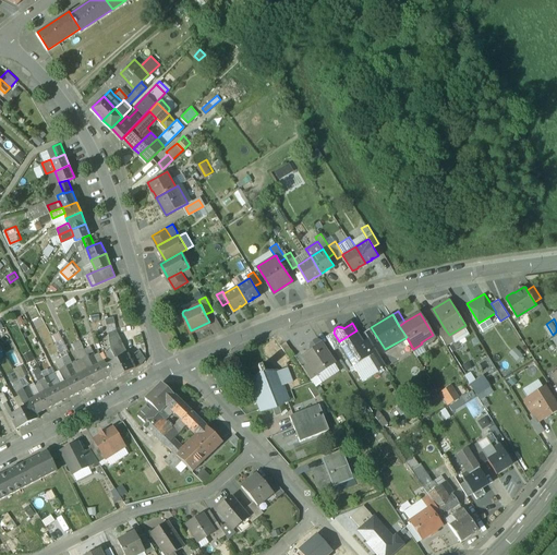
[(449,335),(444,327),(438,330),(446,344),(452,339),(449,335)]
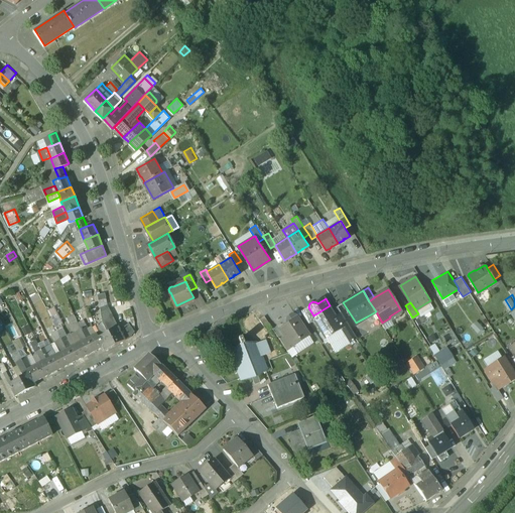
[(313,315),(314,318),(326,335),(342,325),(336,314),(330,305),(313,315)]
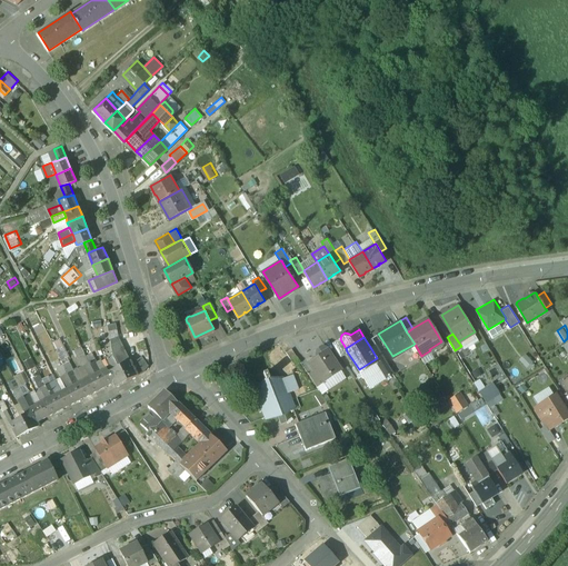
[(131,359),(121,339),(111,343),(113,353),(120,366),(131,359)]
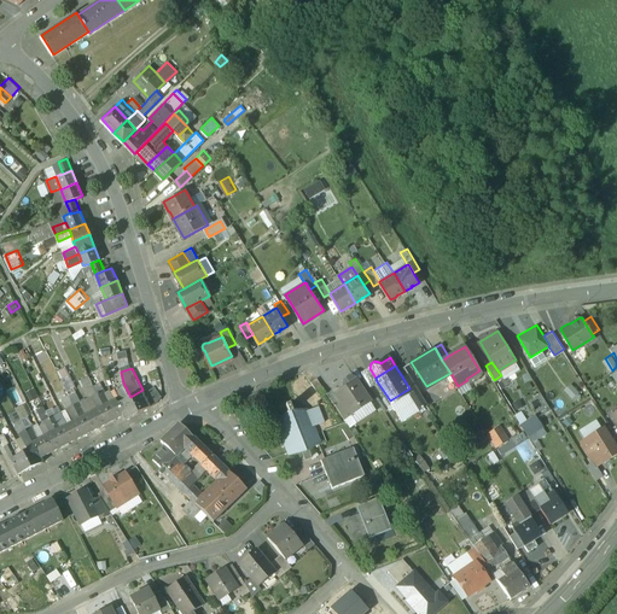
[(370,368),(362,372),(371,385),(377,381),(376,378),(370,368)]
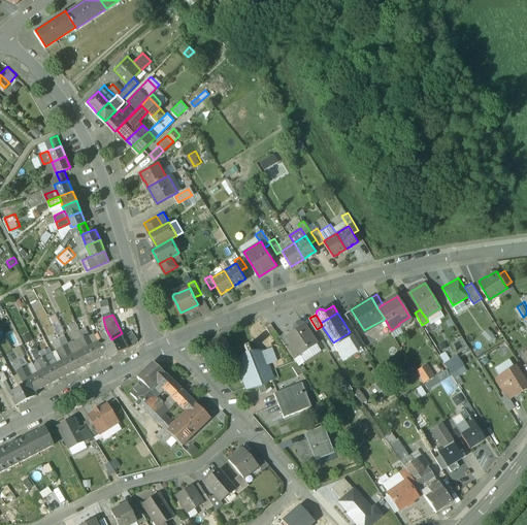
[(350,319),(343,322),(350,332),(356,328),(350,319)]
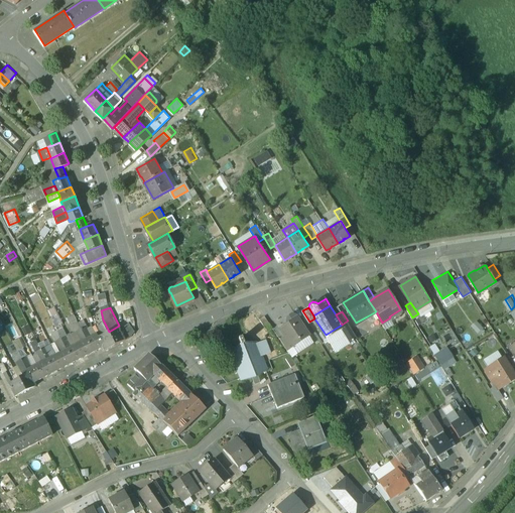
[(292,313),(288,316),(287,321),(288,323),(297,316),(296,314),(292,313)]
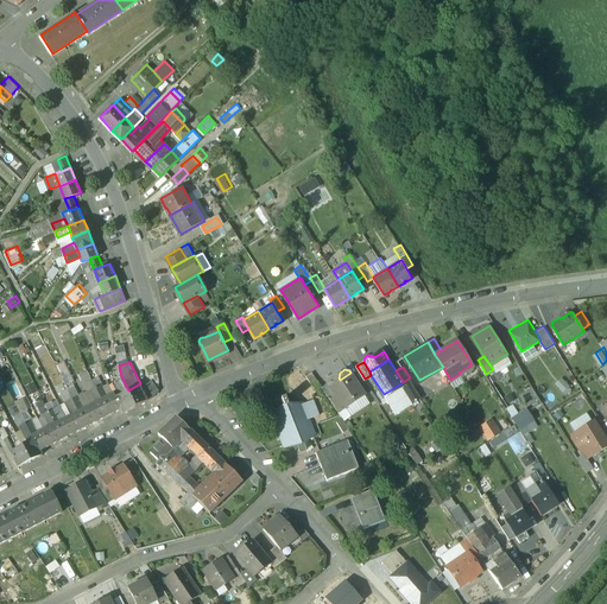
[(322,385),(313,370),(305,375),(315,388),(322,385)]
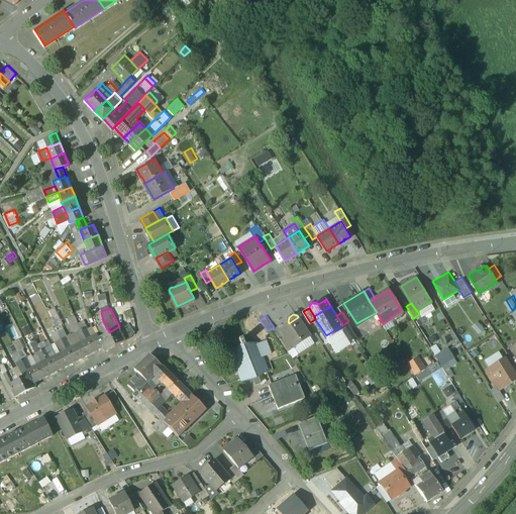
[(289,323),(282,328),(286,335),(293,346),(294,345),(310,335),(298,317),(289,323)]
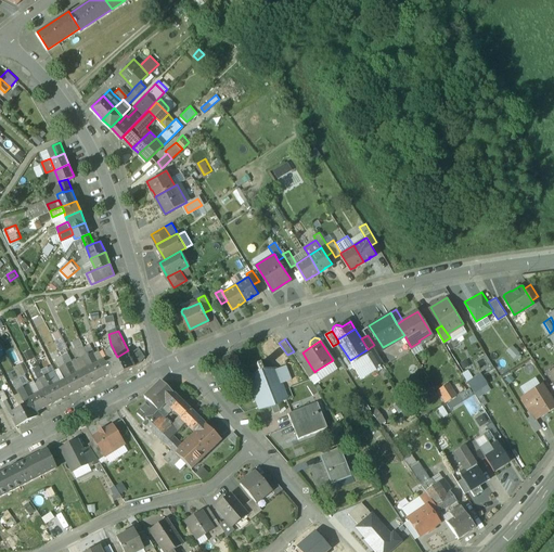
[(420,342),(411,347),(414,352),(423,347),(420,342)]
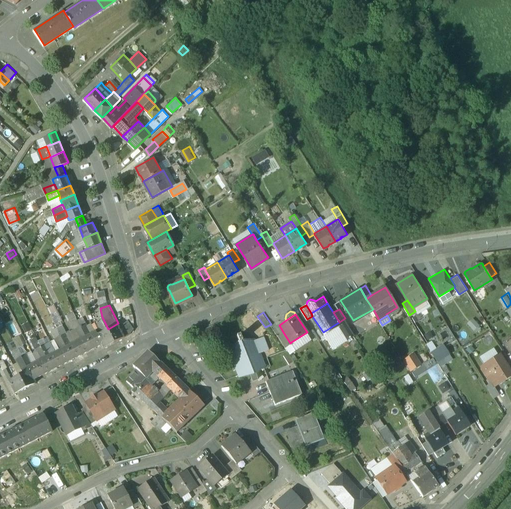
[(475,316),(470,320),(476,330),(482,326),(475,316)]
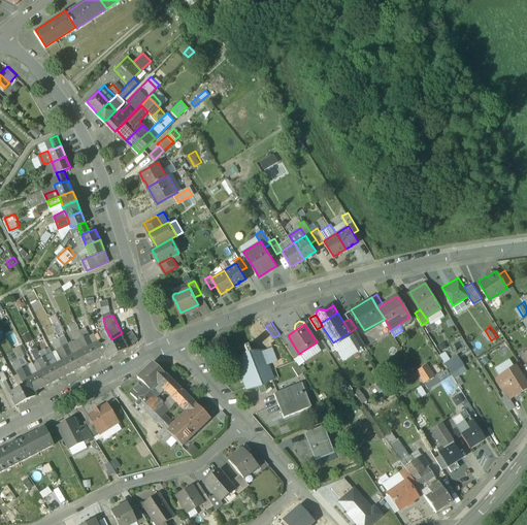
[(132,329),(123,336),(128,347),(135,342),(138,338),(132,329)]
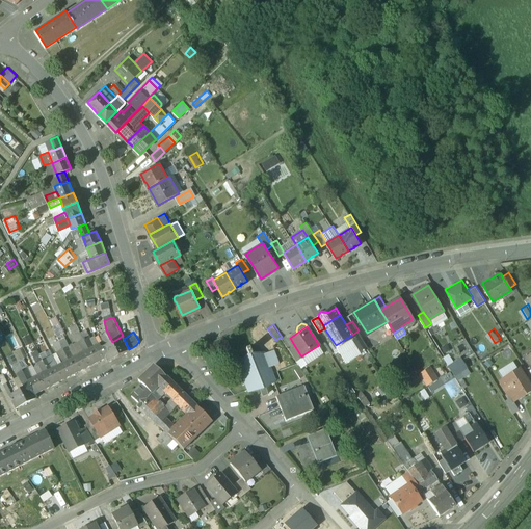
[(102,333),(97,336),(100,343),(102,347),(107,344),(102,333)]
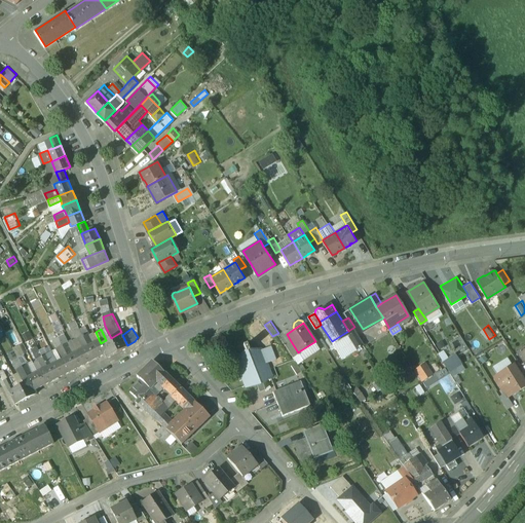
[(95,341),(88,331),(83,334),(88,344),(95,341)]
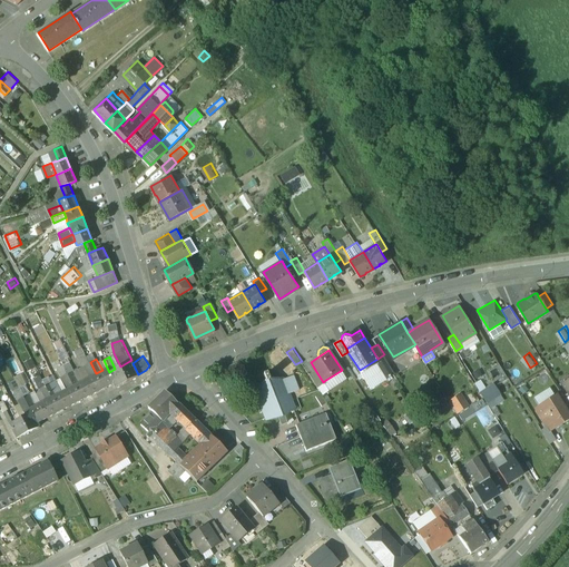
[(131,360),(120,367),(127,380),(138,374),(133,363),(131,360)]
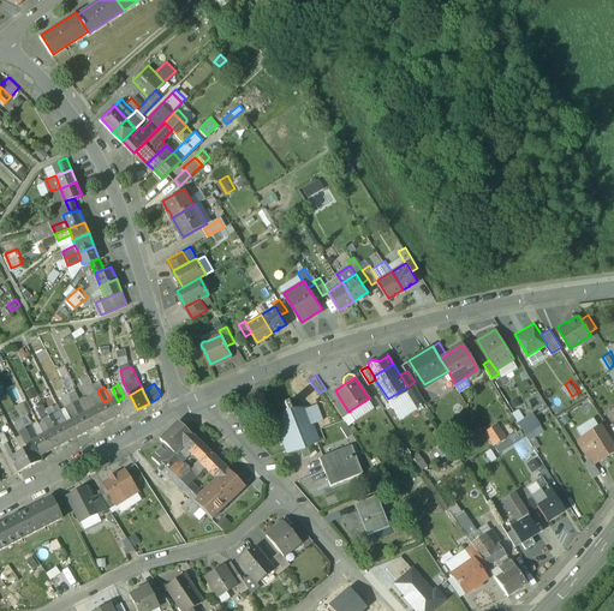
[(103,402),(97,390),(90,394),(96,406),(103,402)]
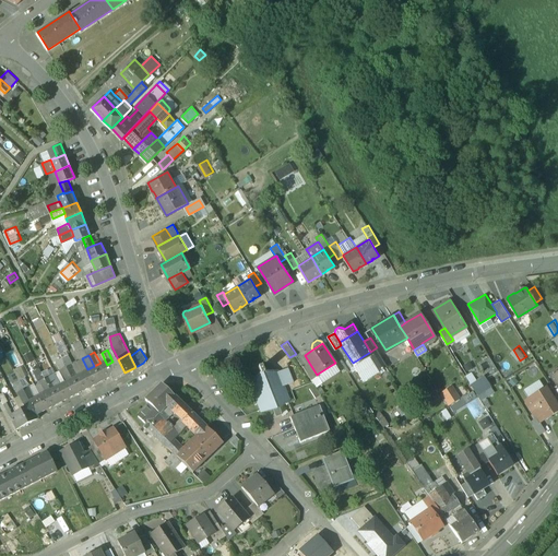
[(113,362),(107,365),(111,375),(114,378),(125,373),(118,359),(113,362)]
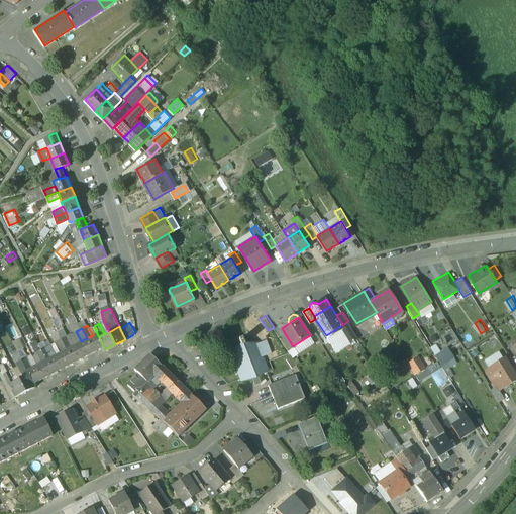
[(93,335),(87,338),(94,351),(103,346),(99,337),(97,333),(93,335)]
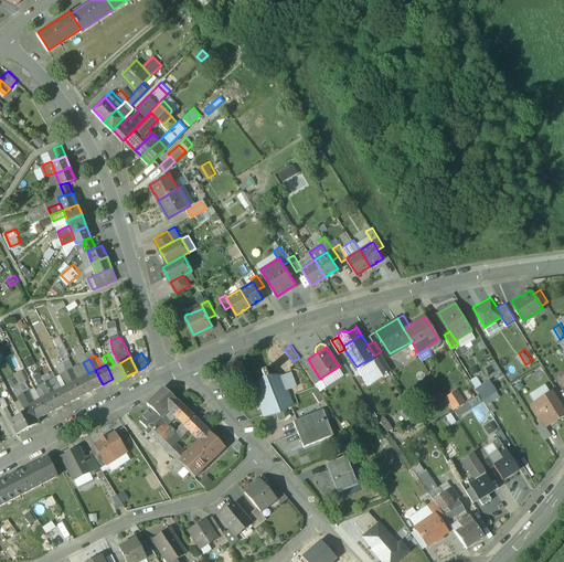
[(80,378),(74,367),(67,370),(73,381),(80,378)]
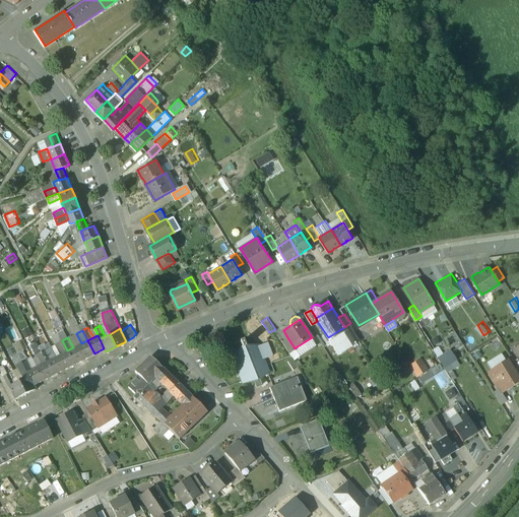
[(295,348),(287,337),(282,340),(289,351),(295,348)]
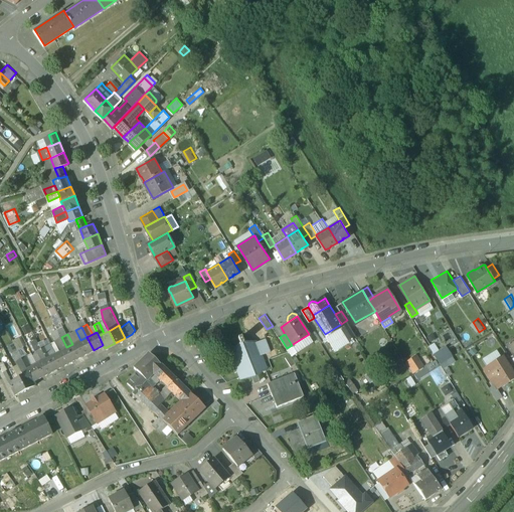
[(258,339),(243,341),(241,336),(240,337),(238,338),(240,343),(230,350),(240,378),(252,376),(253,380),(260,378),(258,374),(268,367),(263,353),(271,350),(266,337),(258,341),(258,339)]
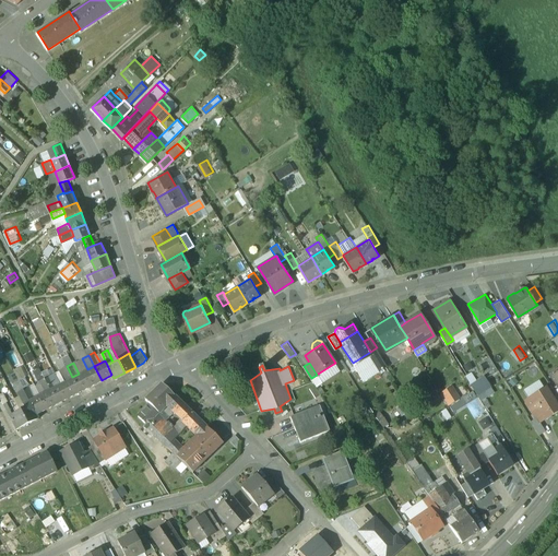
[(67,366),(61,369),(67,380),(72,377),(67,366)]
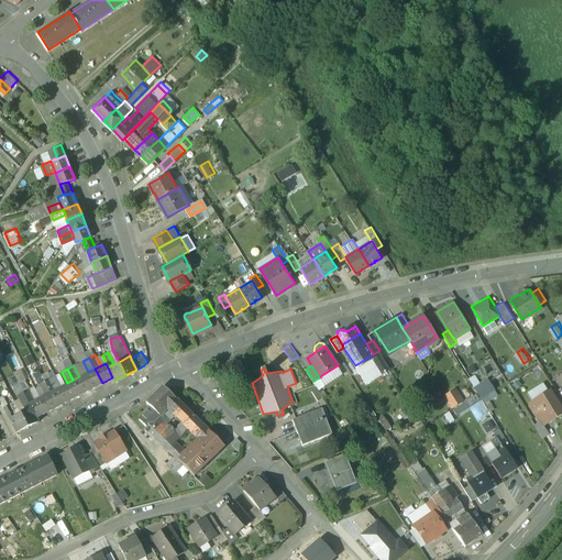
[(88,372),(84,374),(91,388),(102,383),(95,369),(88,372)]
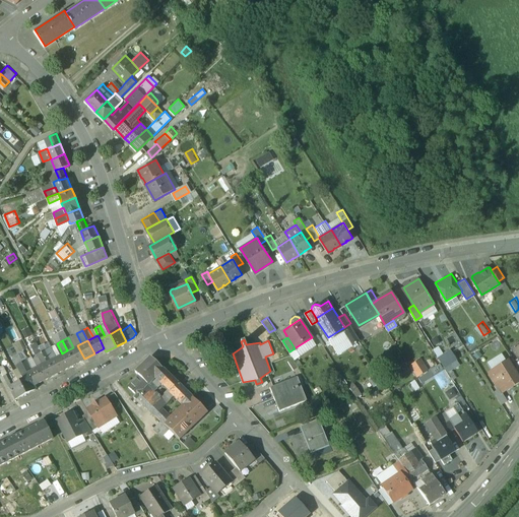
[(73,347),(67,350),(74,364),(84,359),(77,345),(73,347)]
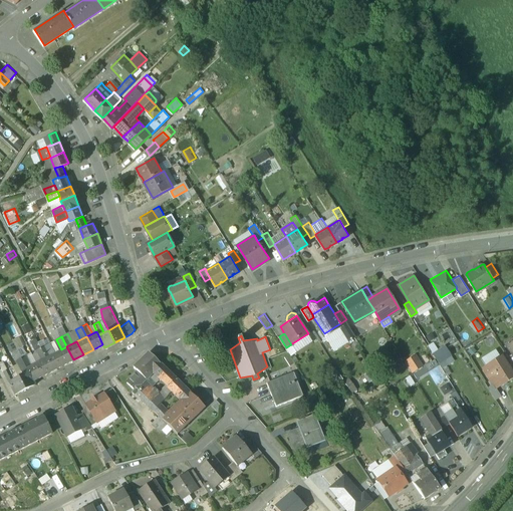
[(52,353),(47,343),(42,346),(47,356),(52,353)]
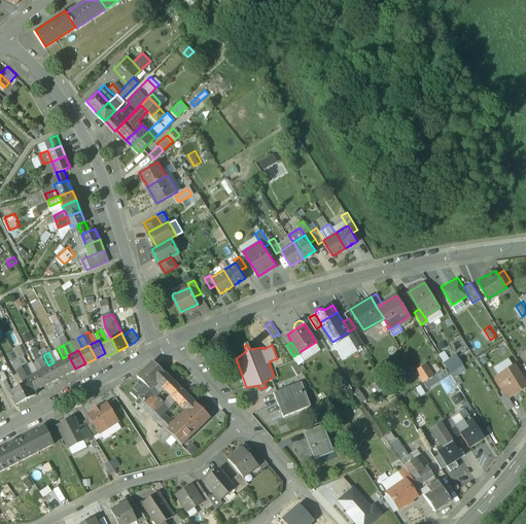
[(299,353),(293,356),(297,361),(299,363),(304,359),(300,352),(299,353)]
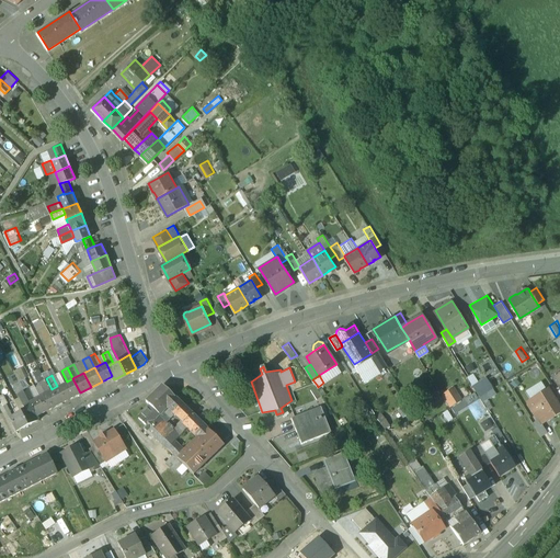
[(487,376),(473,385),(480,395),(493,386),(487,376)]
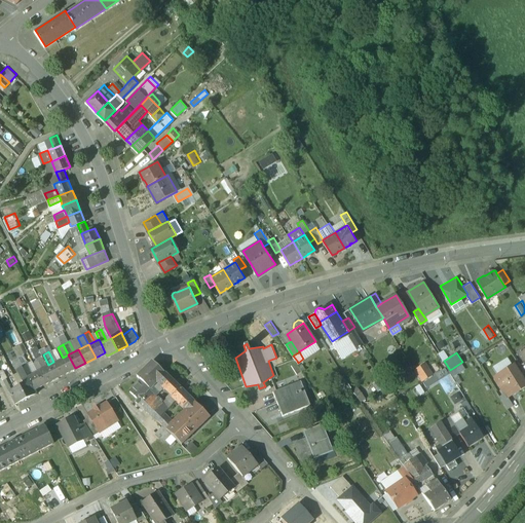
[(48,365),(43,355),(37,358),(42,368),(48,365)]
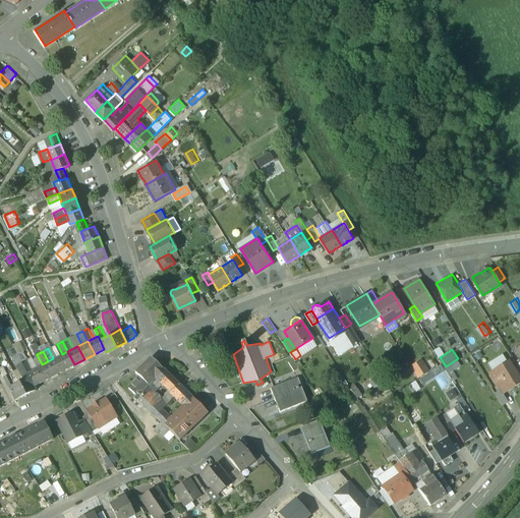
[(62,354),(58,356),(64,369),(74,364),(67,351),(62,354)]
